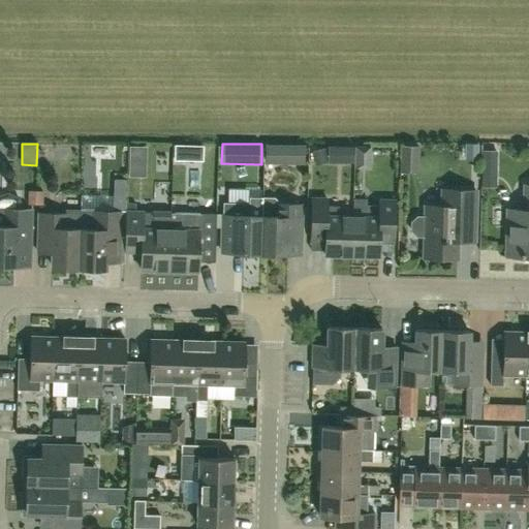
[(266,164),(304,164),(305,145),(266,145),(266,164)]
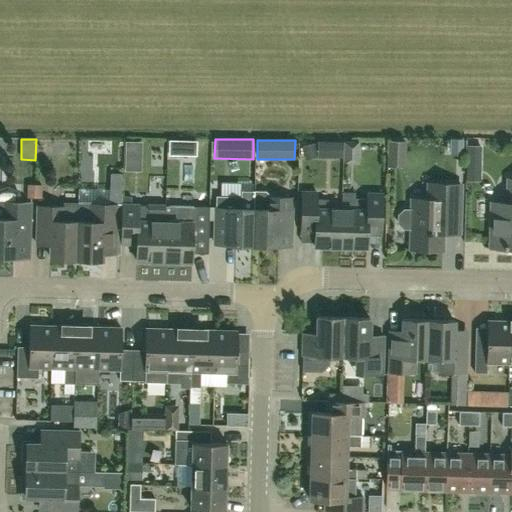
[(344,141),(343,164),(359,164),(359,141),(344,141)]
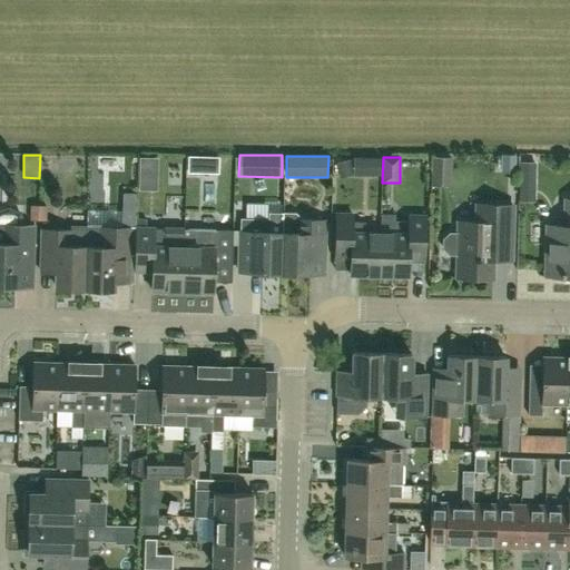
[(353,175),(380,176),(380,159),(353,158),(353,175)]
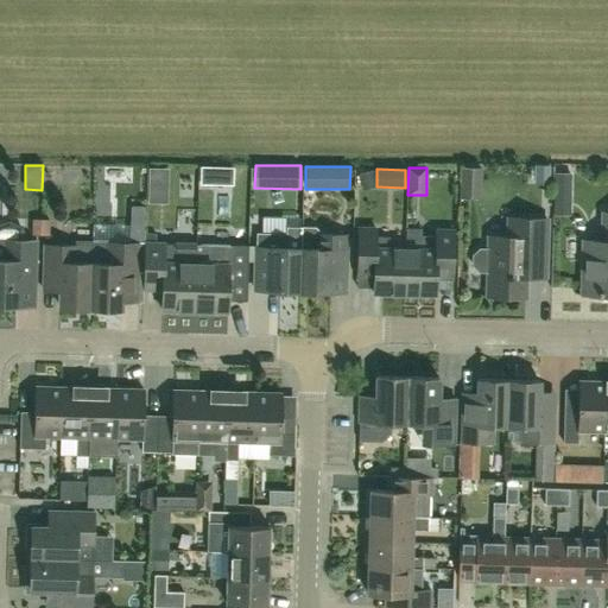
[(372,170),(358,173),(362,190),(377,187),(372,170)]
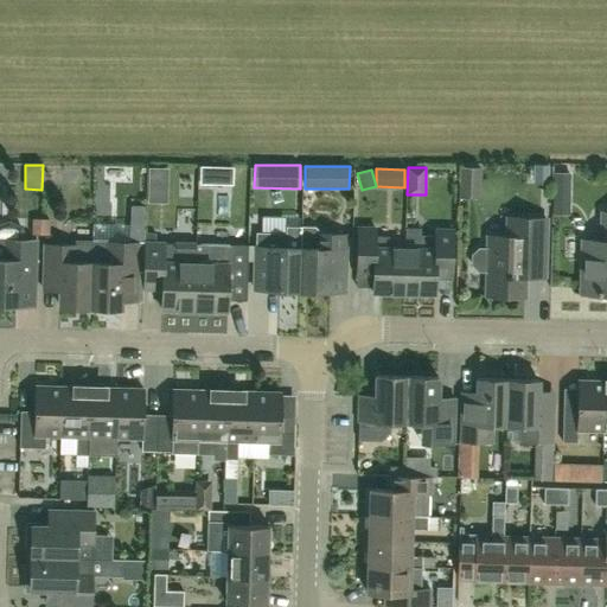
[(606,211),(602,211),(602,240),(583,240),(581,294),(600,294),(602,299),(606,298),(606,211)]
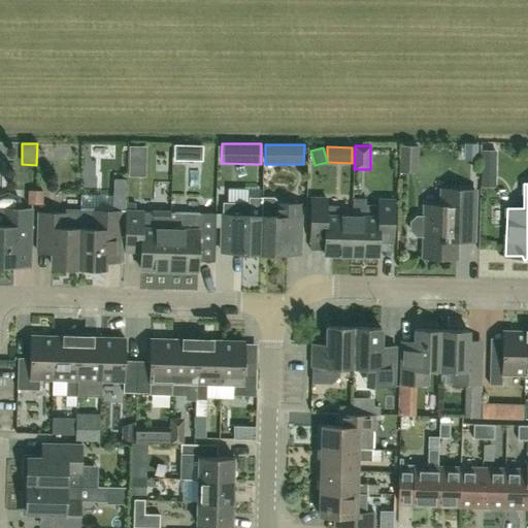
[(424,235),(424,257),(457,258),(458,229),(474,229),(475,190),(442,189),(442,205),(425,205),(425,216),(417,216),(410,221),(410,229),(417,235),(424,235)]
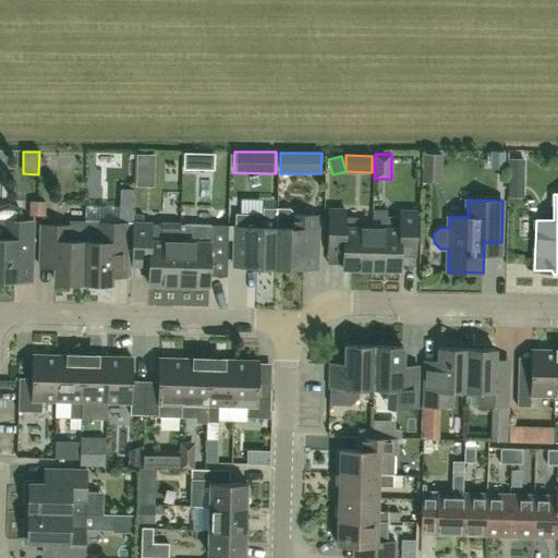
[(29,201),(28,216),(45,216),(46,202),(29,201)]
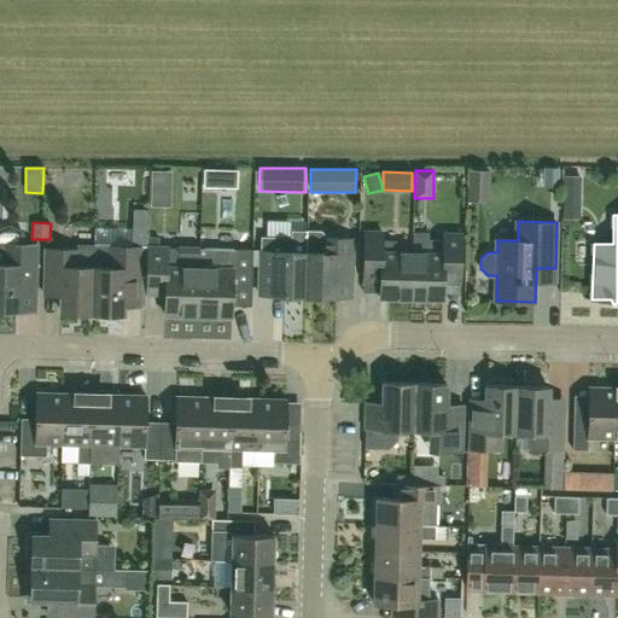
[(260,295),(305,296),(307,252),(307,231),(292,229),(292,237),(261,237),(260,295)]
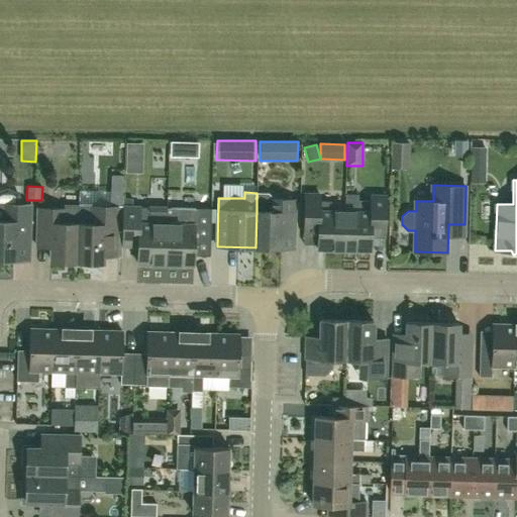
[(256,193),(256,211),(255,247),(294,248),(295,200),(275,199),(269,193),(256,193)]
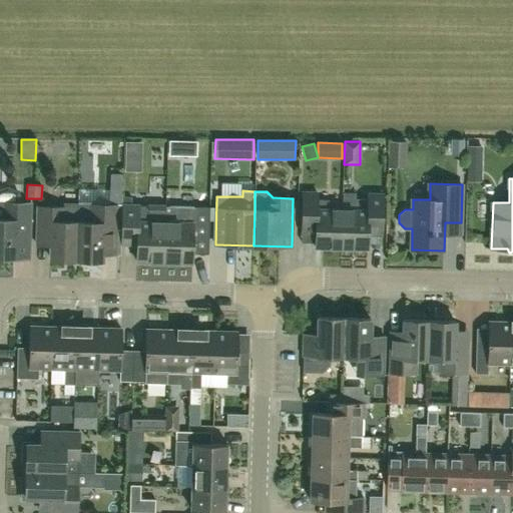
[(342,247),(343,209),(329,208),(329,199),(317,199),(318,192),(303,191),(302,226),(316,226),(316,246),(342,247)]
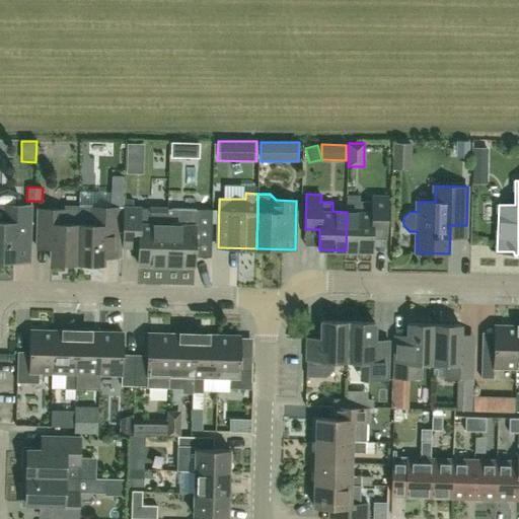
[(347,212),(346,250),(372,251),(372,231),(386,231),(387,197),(373,196),(373,201),(361,201),(360,212),(347,212)]
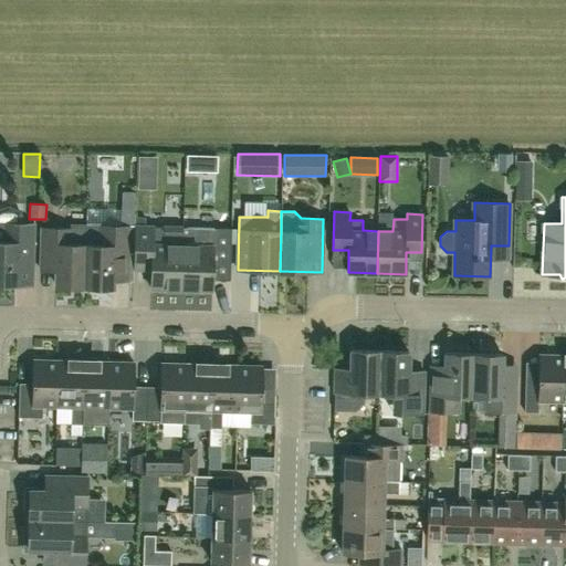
[(0,283),(32,285),(33,224),(10,223),(3,229),(0,229),(0,283)]
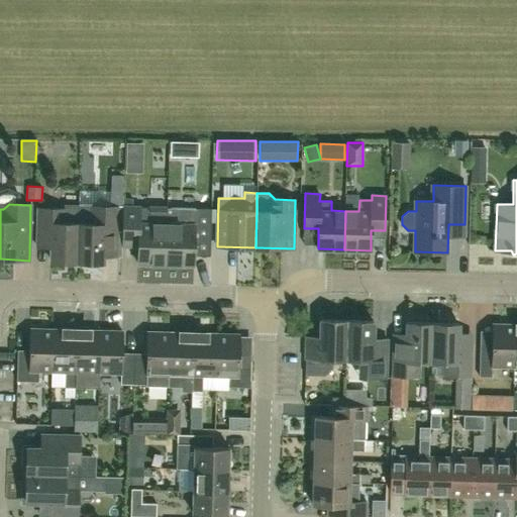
[(77,262),(79,206),(67,205),(67,209),(38,208),(37,246),(52,246),(50,261),(77,262)]
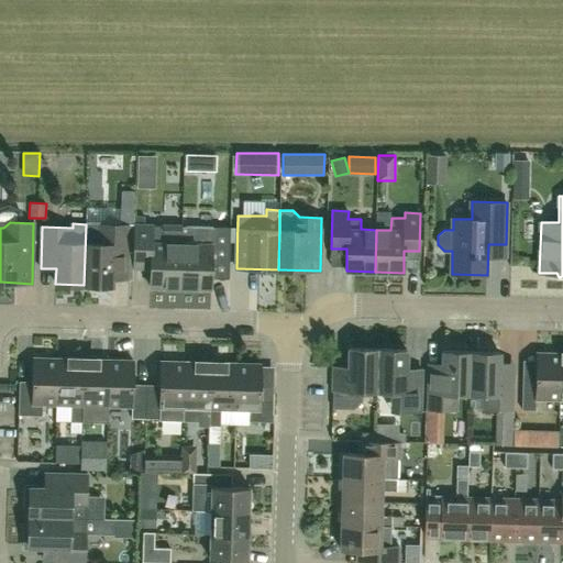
[(86,224),(84,285),(112,286),(113,263),(117,260),(129,260),(130,225),(86,224)]
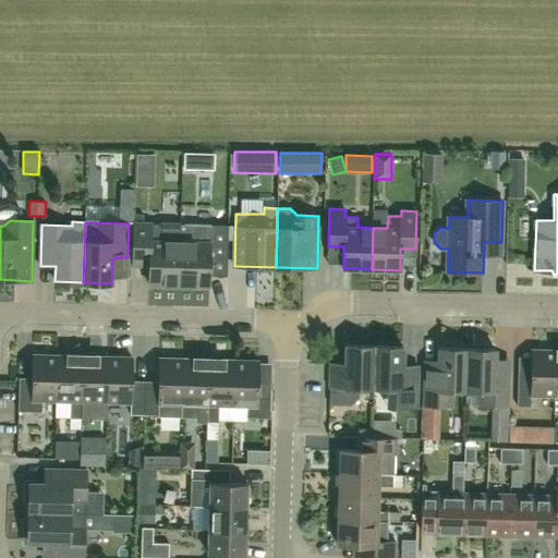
[(179,284),(180,241),(161,241),(161,223),(133,222),(132,265),(149,266),(148,284),(179,284)]
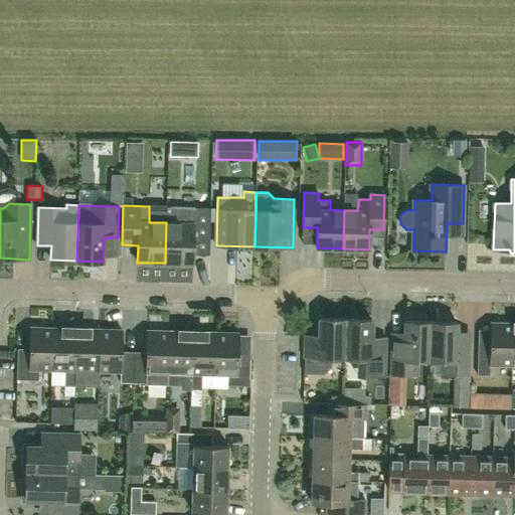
[(167,206),(166,222),(165,263),(193,264),(193,253),(209,254),(211,208),(167,206)]
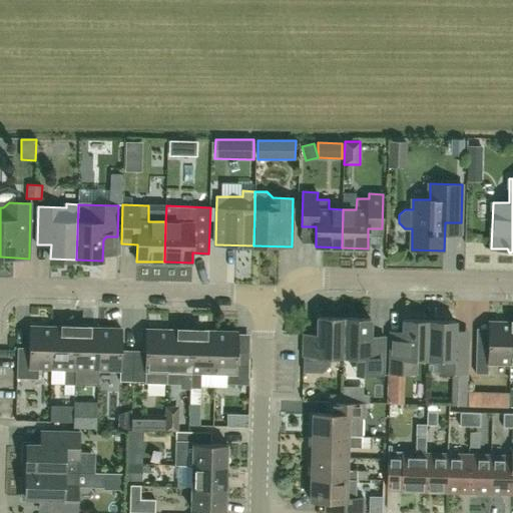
[(344,357),(345,318),(319,317),(318,335),(304,334),(303,372),(323,373),(331,366),(331,356),(344,357)]
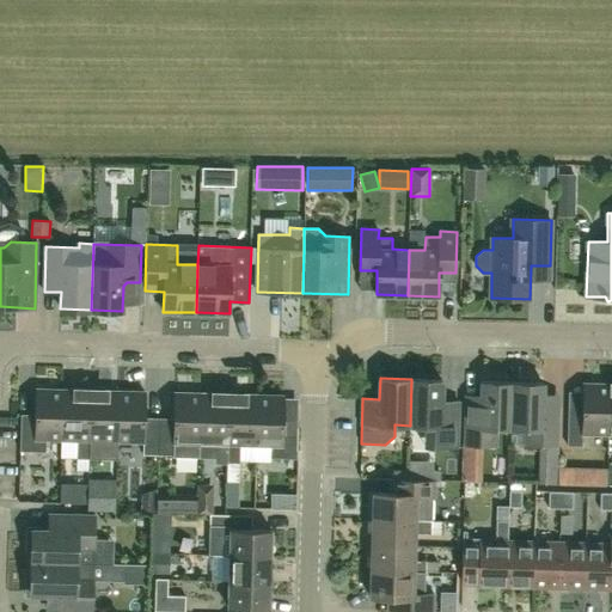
[(411,379),(410,426),(426,426),(424,445),(458,446),(458,401),(442,401),(442,380),(411,379)]
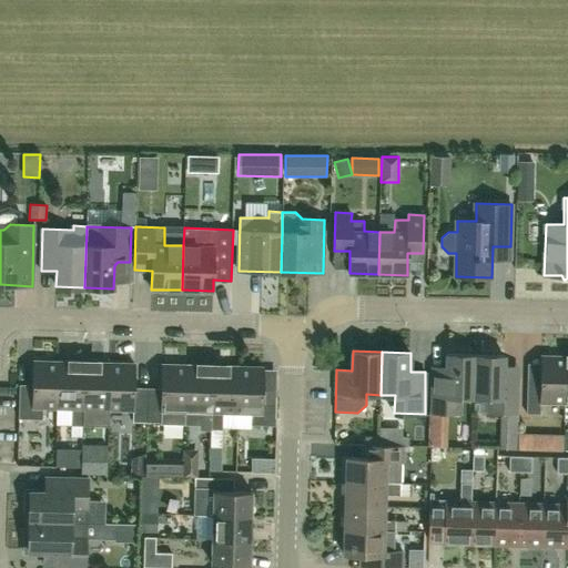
[(475,397),(476,354),(447,354),(446,382),(432,382),(430,413),(460,414),(462,397),(475,397)]
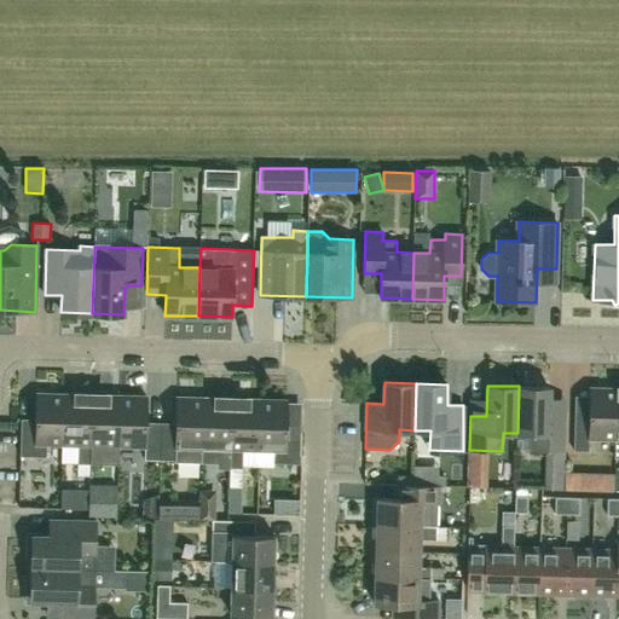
[(519,386),(518,433),(532,433),(531,450),(545,450),(563,450),(565,418),(549,418),(550,387),(519,386)]
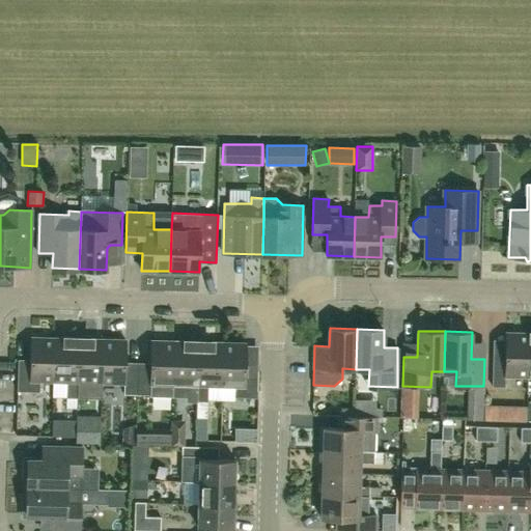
[(528,375),(529,334),(506,333),(505,355),(494,355),(493,387),(505,387),(505,375),(528,375)]
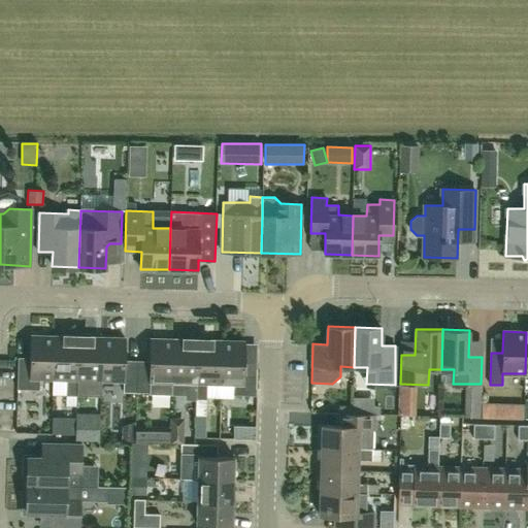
[(53,378),(54,336),(31,336),(31,358),(19,358),(18,389),(39,390),(40,378),(53,378)]
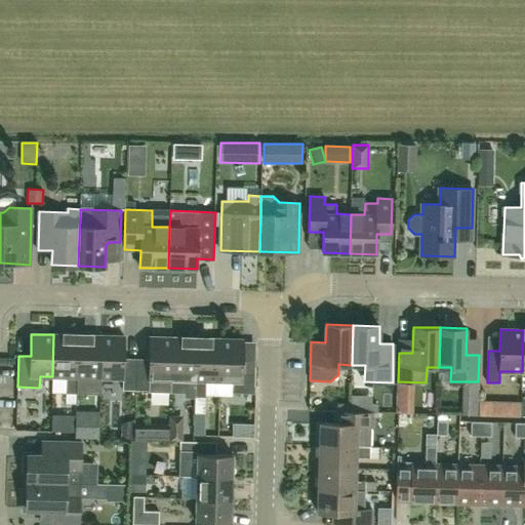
[(53,334),(52,376),(67,376),(67,393),(76,393),(78,335),(53,334)]
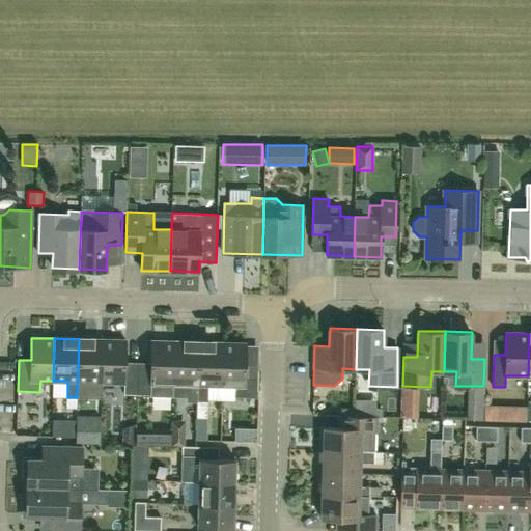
[(79,339),(77,397),(87,398),(88,382),(102,382),(103,340),(79,339)]
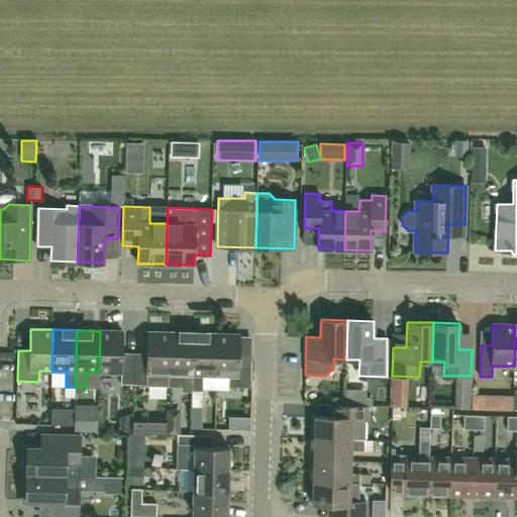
[(100,331),(99,372),(121,373),(121,384),(134,384),(134,353),(122,352),(123,331),(100,331)]
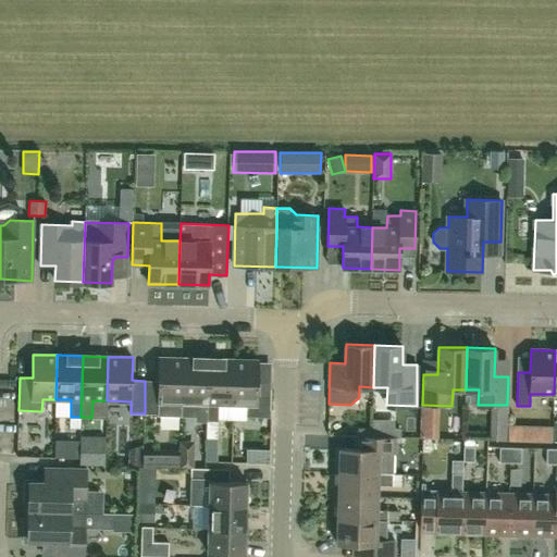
[(145,381),(145,413),(158,415),(158,416),(182,416),(182,403),(183,358),(159,358),(158,381),(145,381)]
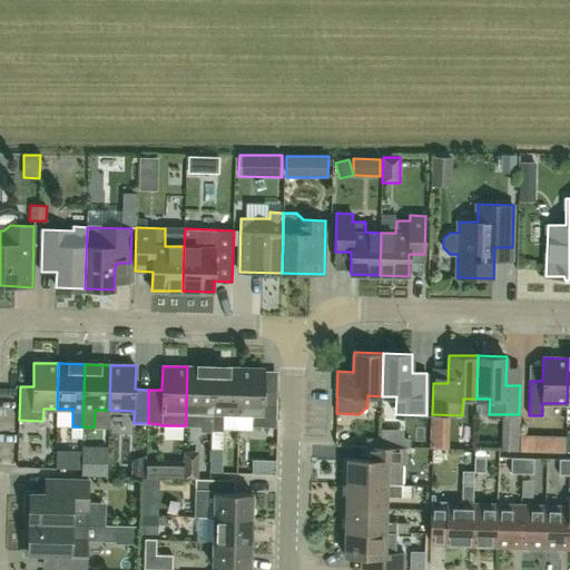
[(187,366),(186,412),(202,413),(202,430),(212,431),(214,367),(187,366)]
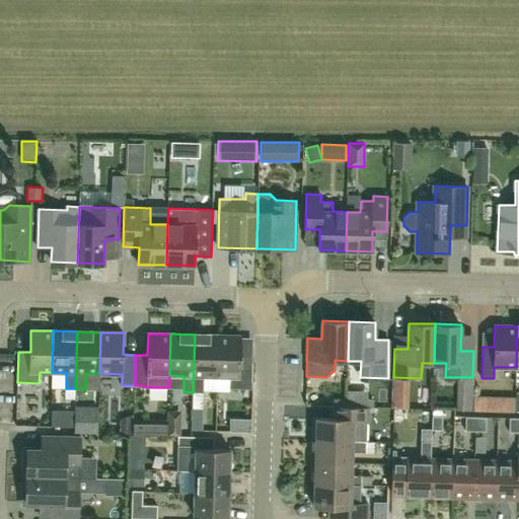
[(218,336),(195,335),(193,392),(203,392),(204,376),(217,376),(218,336)]
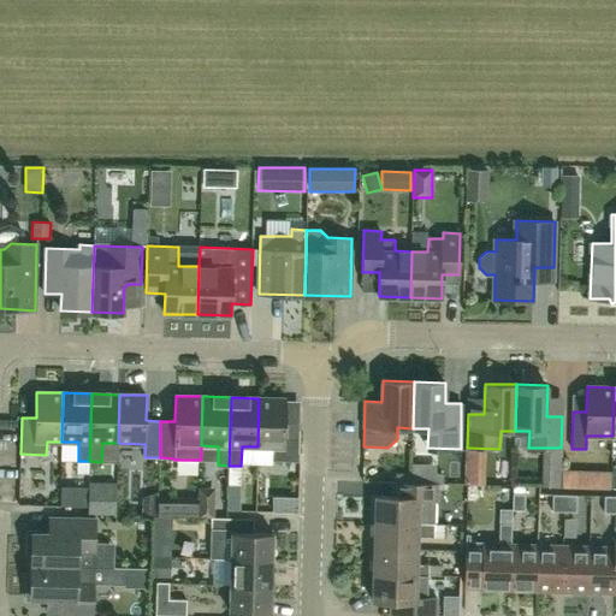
[(286,398),(259,398),(258,446),(273,448),(273,461),(298,461),(300,425),(285,425),(286,398)]
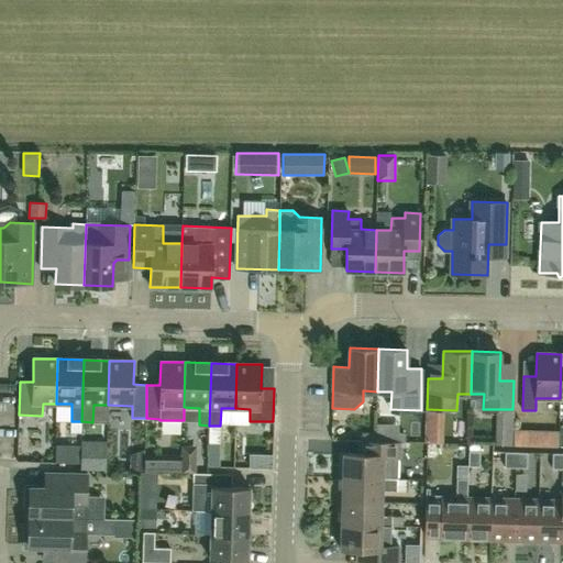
[(515,410),(512,409),(496,409),(495,444),(514,445),(514,430),(515,410)]
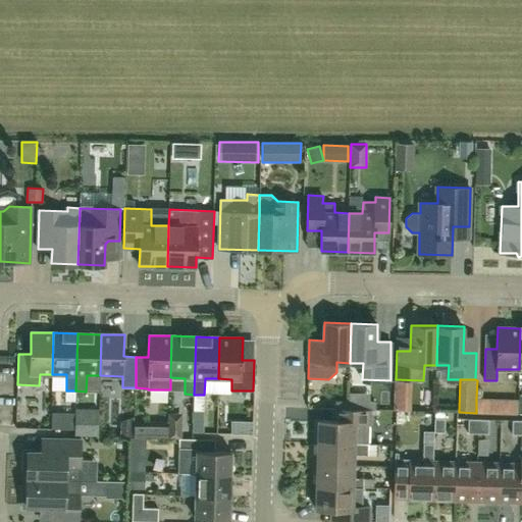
[(476,399),(476,413),(517,414),(518,401),(476,399)]
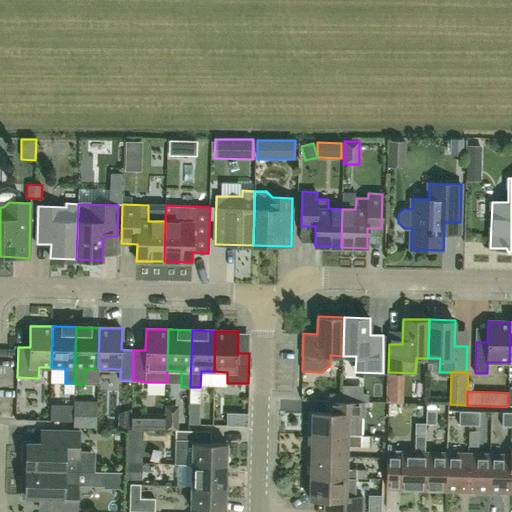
[(312,412),(312,434),(348,435),(348,415),(361,416),(362,402),(328,401),(327,412),(312,412)]
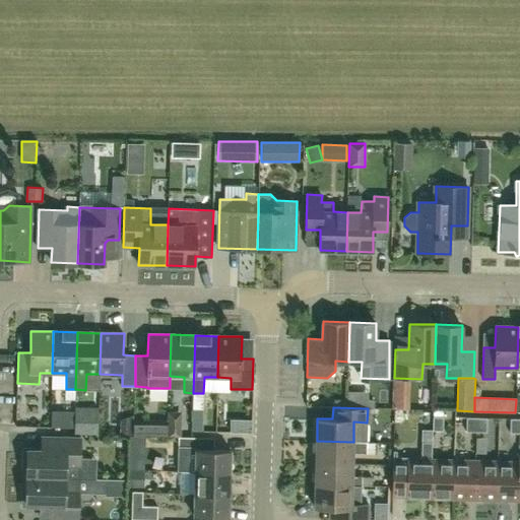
[(203,410),(192,410),(191,432),(203,432),(203,410)]
